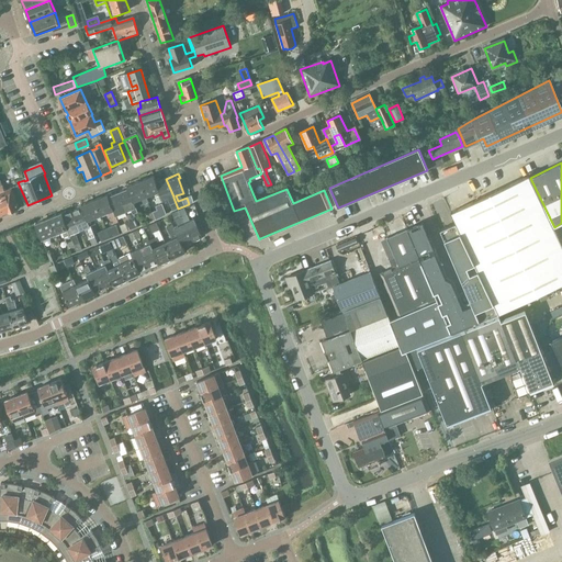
[(529,176),(451,213),(456,223),(480,276),(560,238),(529,176)]
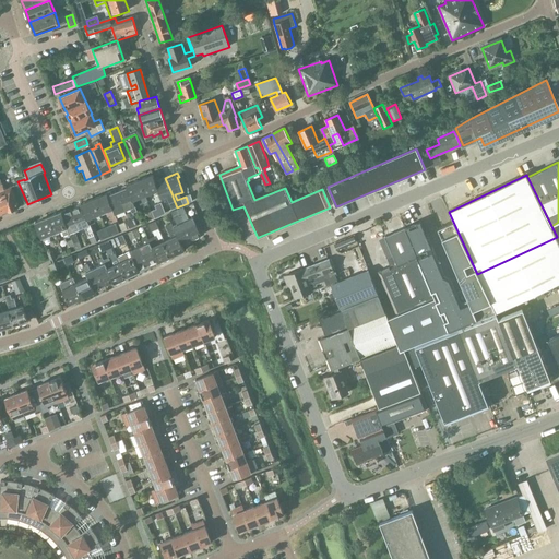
[(152,176),(139,181),(145,197),(158,191),(154,180),(152,176)]
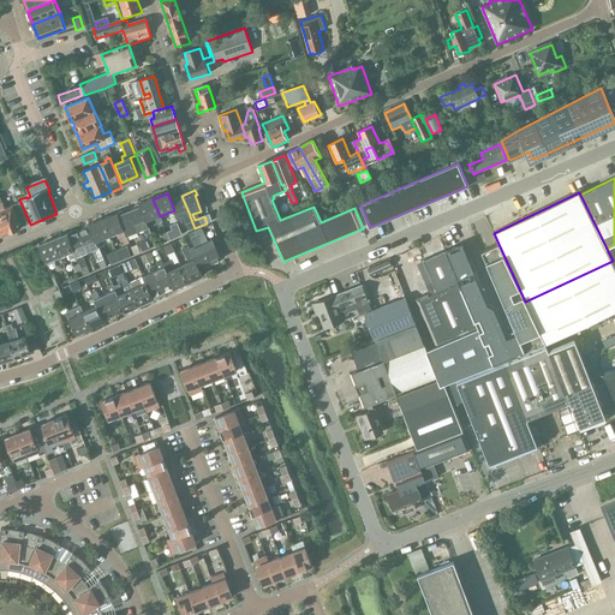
[(173,196),(169,198),(174,210),(178,220),(184,218),(186,225),(189,231),(195,228),(190,216),(190,215),(181,196),(174,198),(173,196)]
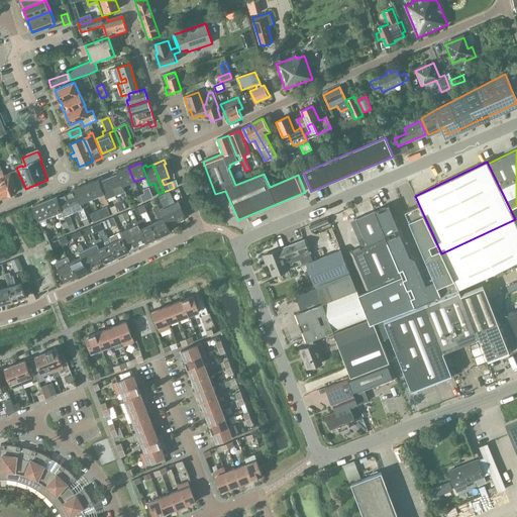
[(128,168),(124,170),(116,173),(122,186),(127,185),(128,188),(136,185),(134,182),(128,168)]
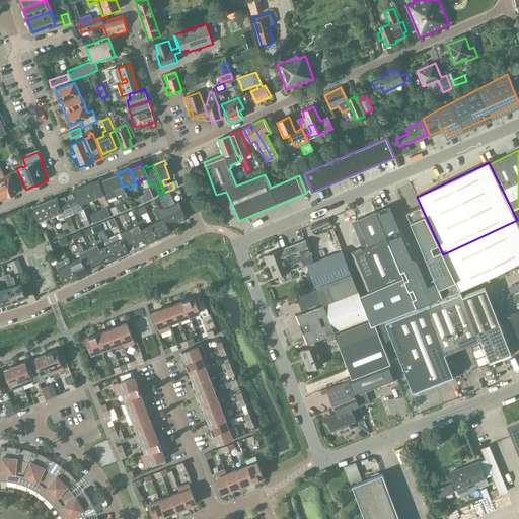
[(0,190),(3,199),(18,193),(18,192),(23,190),(16,173),(5,177),(3,172),(0,173),(0,190)]
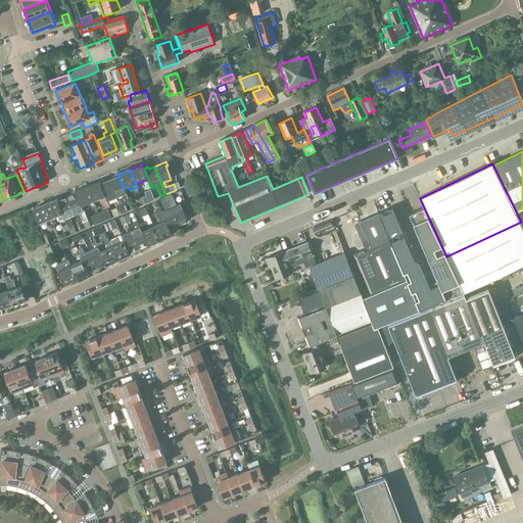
[(115,178),(109,180),(116,197),(122,195),(125,200),(128,198),(124,188),(117,175),(114,176),(115,178)]
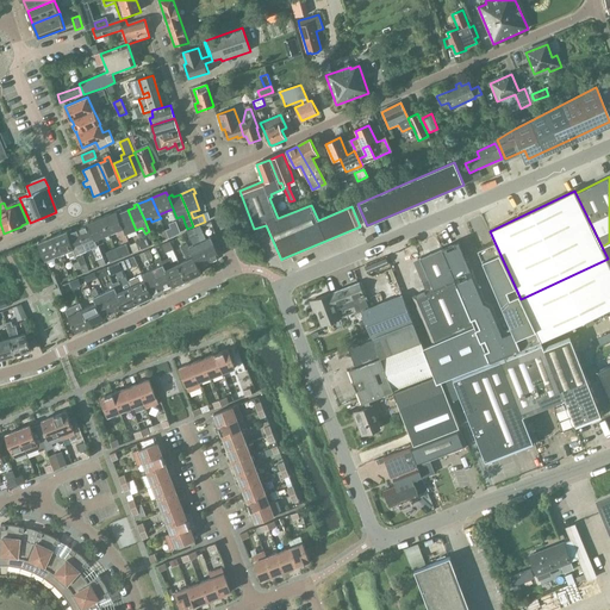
[(120,211),(117,212),(124,229),(123,229),(125,235),(136,230),(128,210),(122,212),(120,211)]
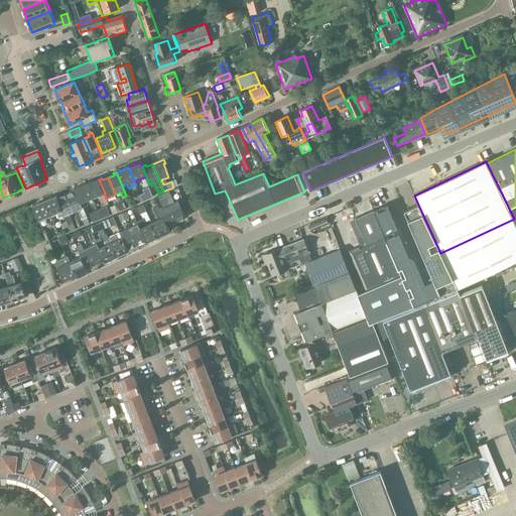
[(99,179),(87,184),(92,199),(104,194),(105,194),(99,179)]
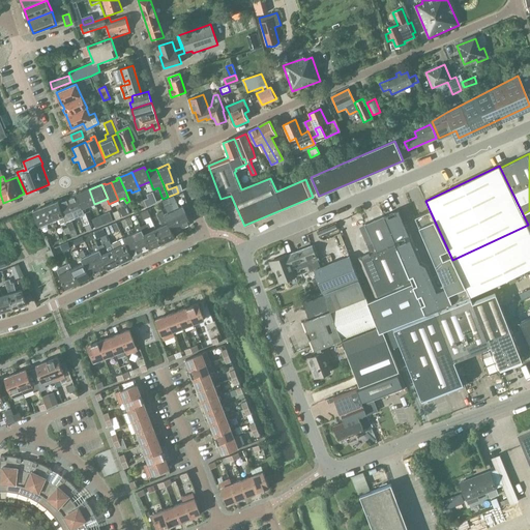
[(89,189),(77,195),(82,209),(83,209),(85,213),(90,211),(88,206),(94,204),(89,189)]
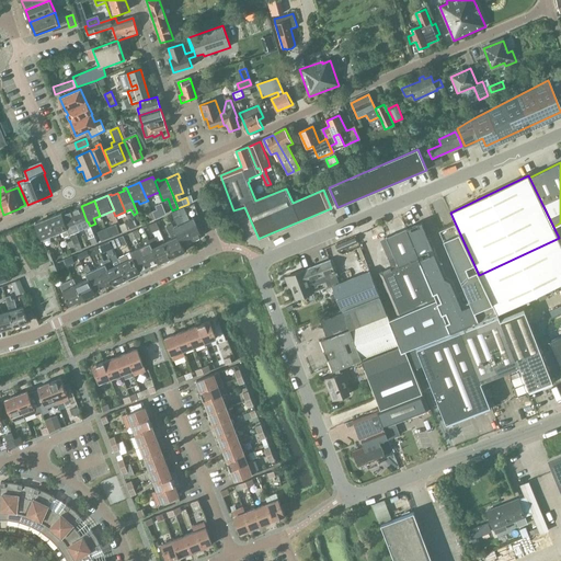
[(158,210),(152,212),(155,219),(164,216),(163,215),(167,214),(162,203),(156,205),(158,210)]
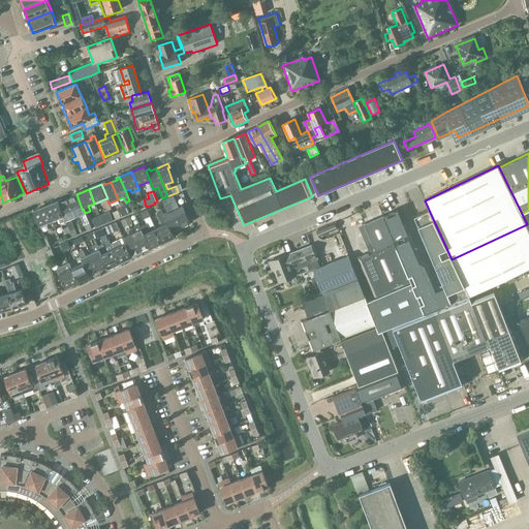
[(68,199),(75,217),(80,215),(83,224),(84,224),(87,231),(91,229),(89,223),(89,222),(85,213),(83,209),(82,209),(76,194),(72,195),(73,197),(68,199)]
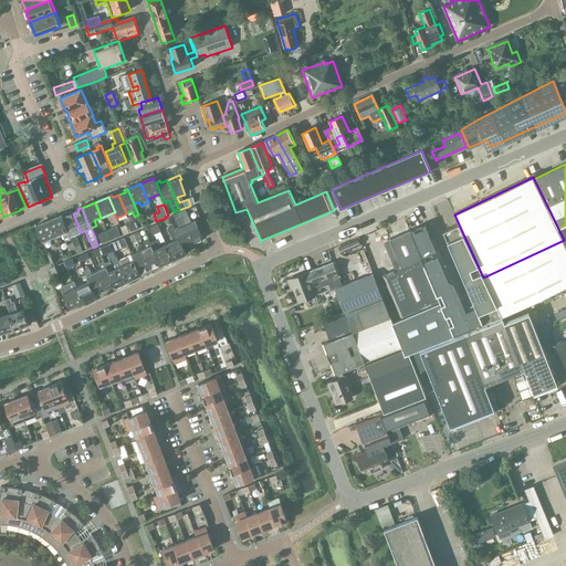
[(187,210),(179,213),(185,226),(186,226),(192,222),(187,210)]
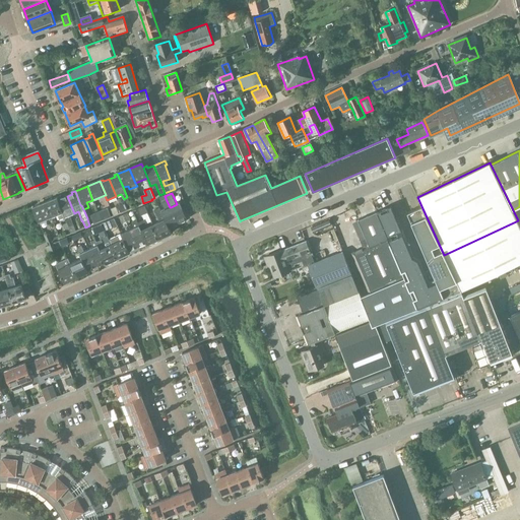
[(65,217),(67,222),(70,233),(75,231),(69,215),(74,213),(67,196),(61,198),(60,197),(57,198),(63,212),(62,212),(57,214),(59,219),(65,217)]
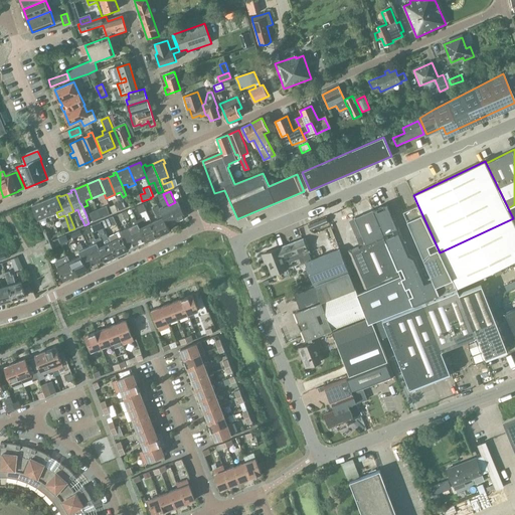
[(163,207),(160,209),(159,210),(163,218),(167,226),(176,221),(168,205),(163,194),(158,195),(160,201),(163,207)]
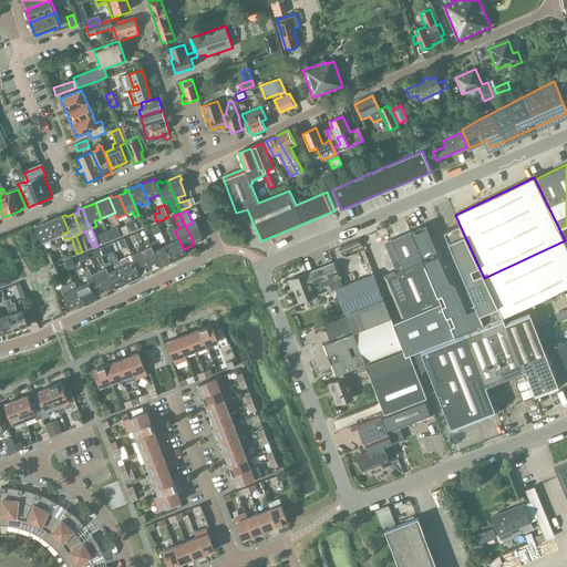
[(54,237),(62,234),(68,232),(69,232),(62,216),(48,222),(54,237)]
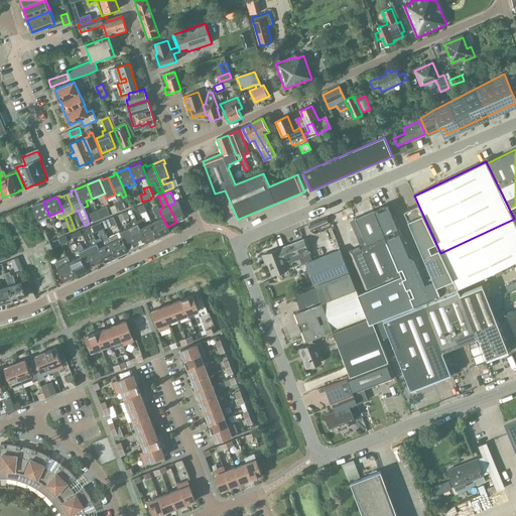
[(168,206),(176,222),(186,218),(188,217),(187,214),(185,207),(182,200),(175,203),(169,206),(168,206)]
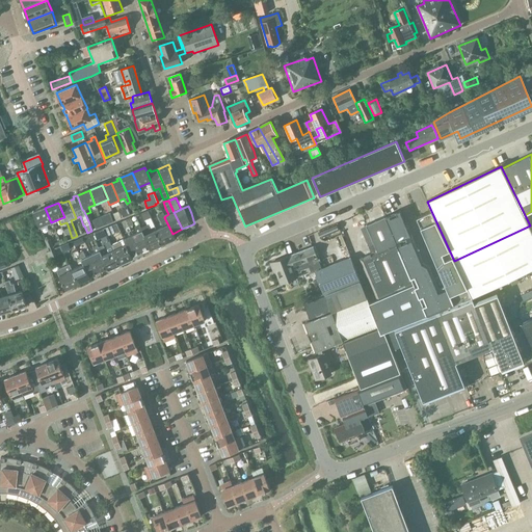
[(38,228),(51,222),(45,208),(33,213),(38,228)]
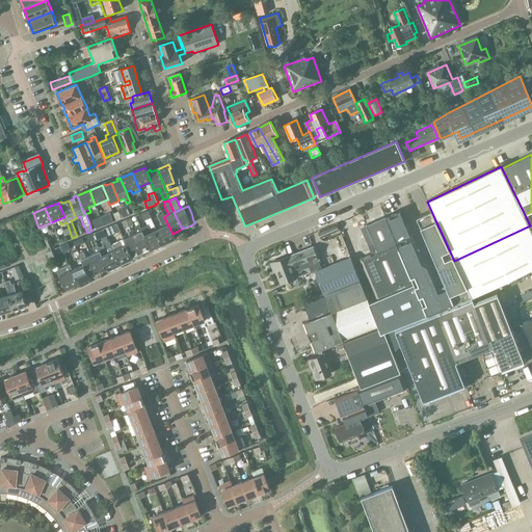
[(141,213),(144,220),(151,218),(148,211),(141,213)]
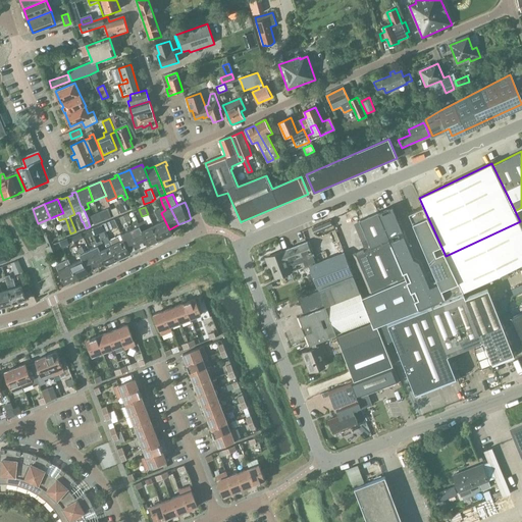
[(393,207),(378,213),(388,239),(406,278),(419,309),(428,305),(445,298),(432,269),(424,273),(419,260),(414,257),(413,255),(393,207)]
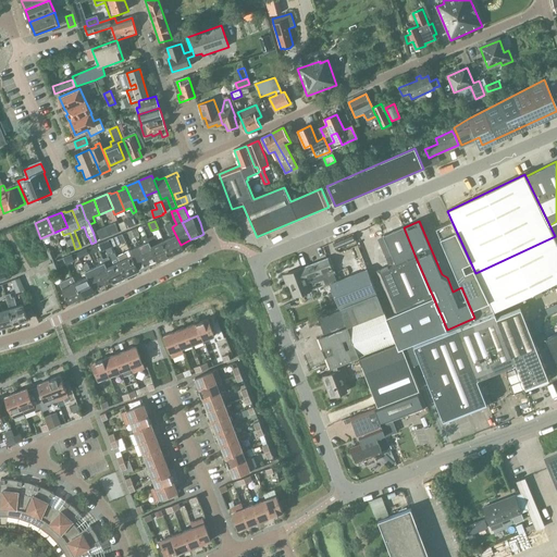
[(452,221),(436,227),(461,287),(474,318),(494,310),(475,273),(452,221)]
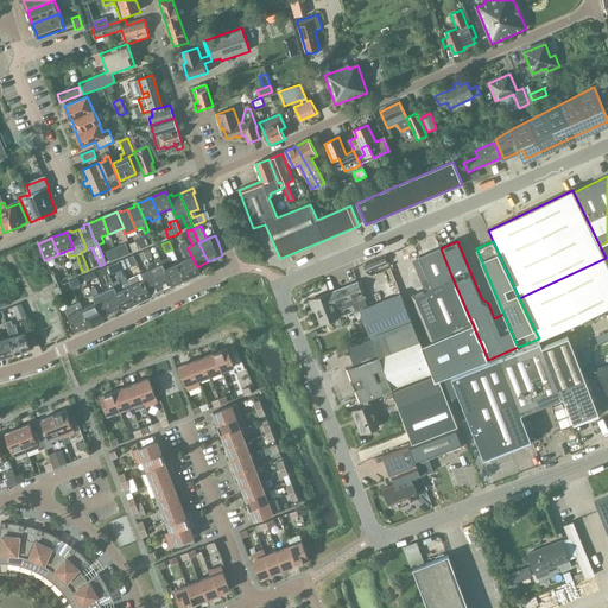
[(125,244),(115,248),(119,258),(130,253),(125,244)]
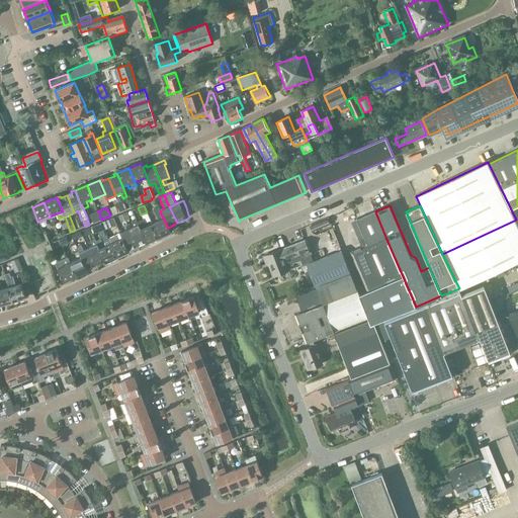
[(159,222),(153,225),(159,238),(166,235),(170,233),(168,228),(164,220),(160,211),(158,207),(154,209),(160,222),(159,222)]
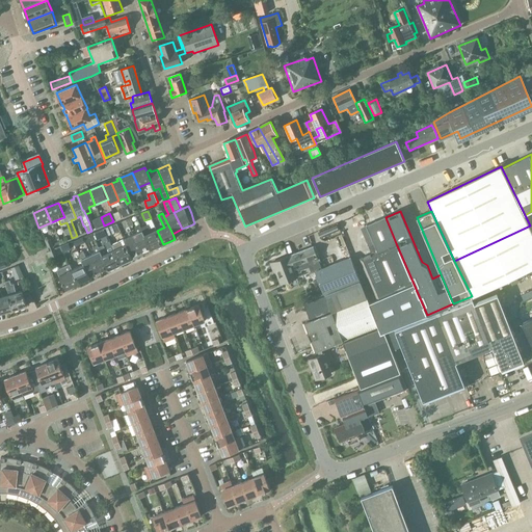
[(104,225),(101,217),(92,220),(96,229),(104,225)]
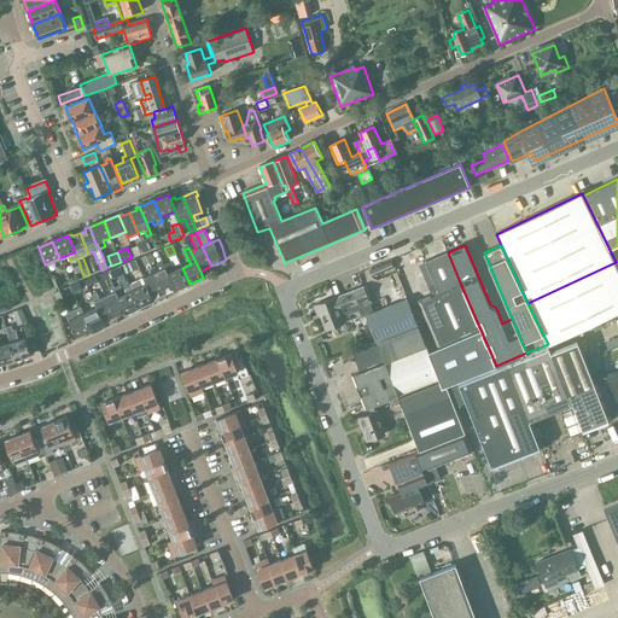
[(432,295),(418,301),(438,348),(429,353),(439,380),(442,388),(448,386),(459,382),(496,366),(481,330),(460,283),(448,252),(425,262),(435,284),(429,287),(432,295)]
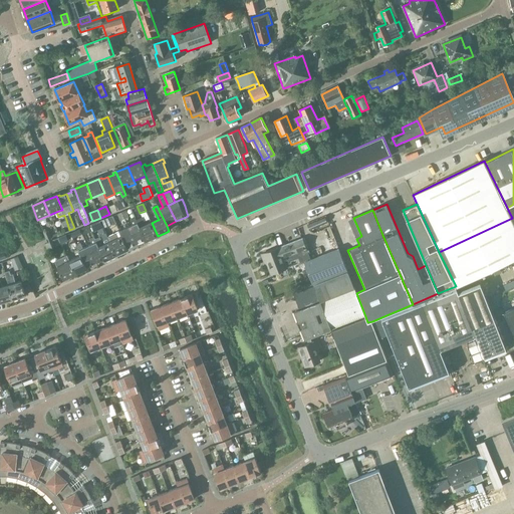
[(112,215),(101,221),(104,228),(112,224),(112,225),(116,223),(112,215)]
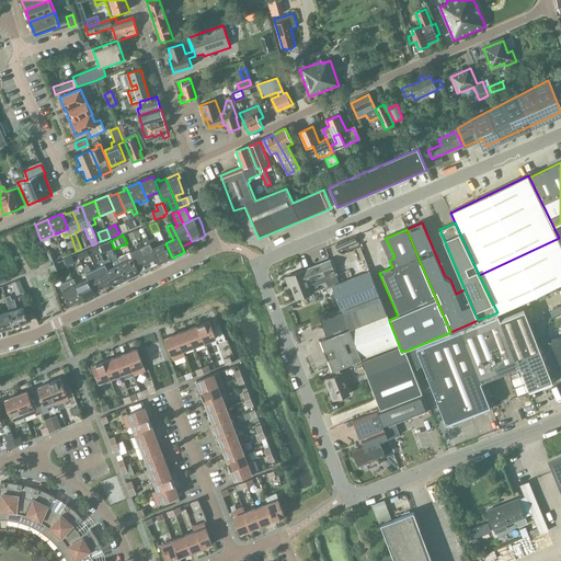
[(155,237),(148,240),(149,244),(152,250),(158,262),(159,264),(168,260),(172,258),(165,243),(159,247),(155,237)]
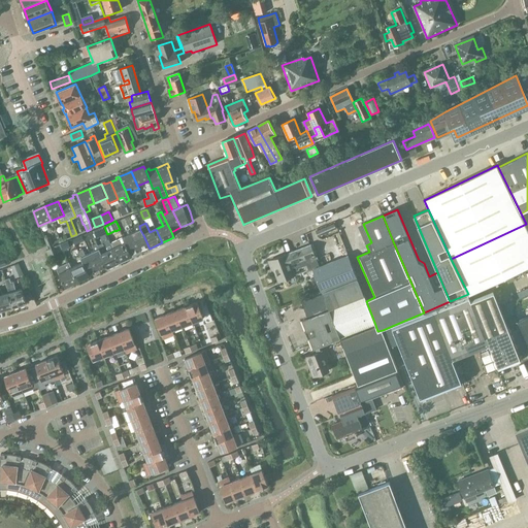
[(316,231),(318,236),(336,229),(333,224),(316,231)]
